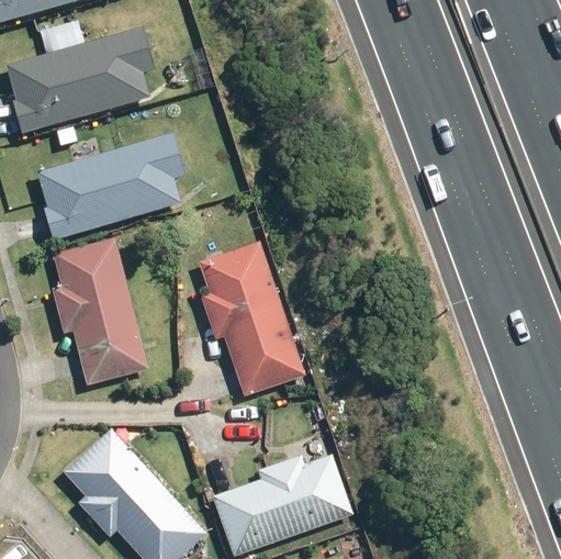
[(0,0),(0,25),(93,0),(0,0)]
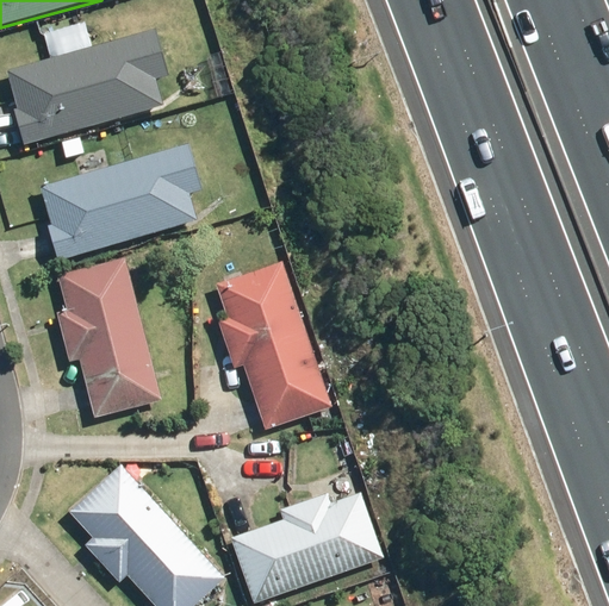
[(156,31),(6,68),(14,106),(5,108),(14,145),(162,110),(155,76),(167,74),(156,31)]
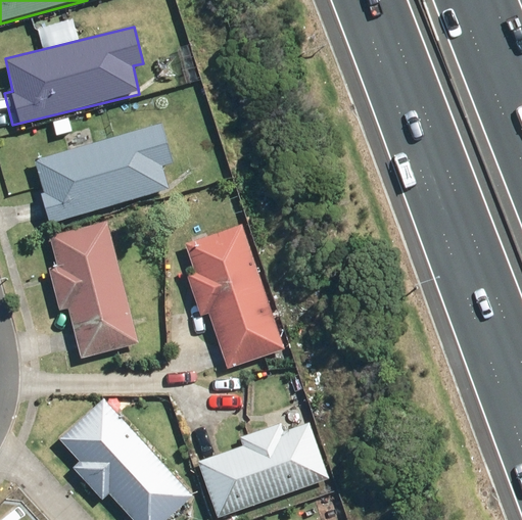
[(51,224),(169,189),(161,166),(176,161),(162,116),(32,156),(51,224)]
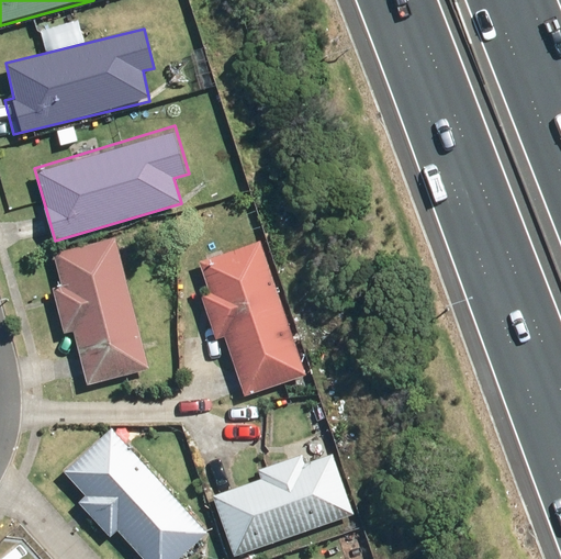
[(58,288),(51,290),(63,337),(69,335),(82,386),(148,369),(115,234),(49,250),(58,288)]
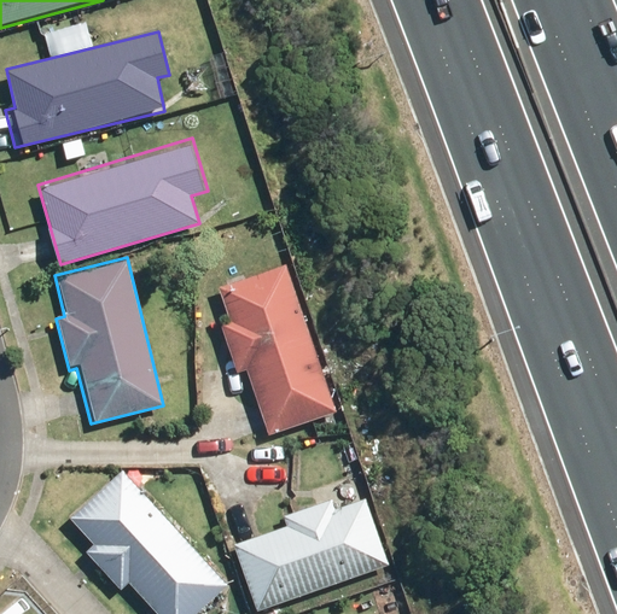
[(231,321),(220,325),(237,375),(244,373),(265,433),(336,409),(289,265),(220,287),(231,321)]
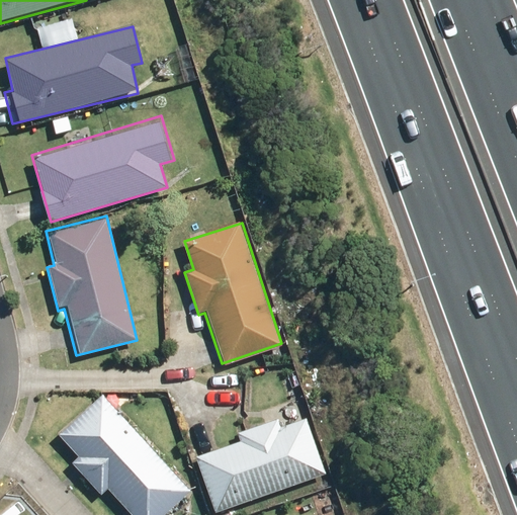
[(59,436),(77,457),(70,463),(99,497),(108,489),(132,514),(164,514),(189,493),(103,397),(59,436)]
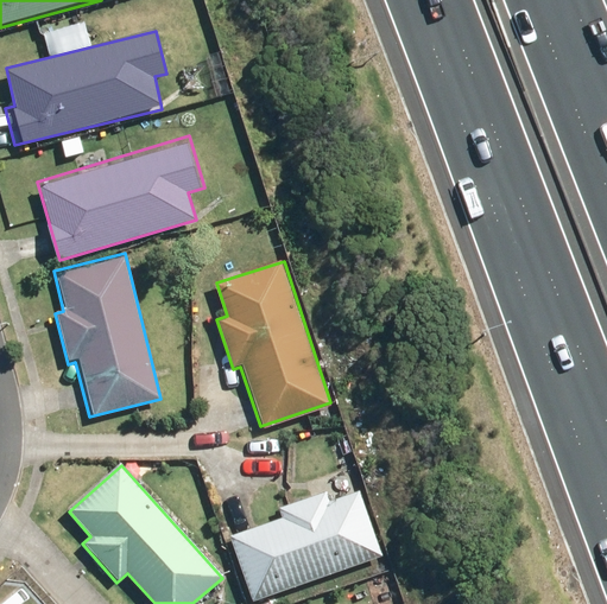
[(328,491),(279,506),(283,515),(229,532),(252,601),(383,558),(361,490),(330,500),(328,491)]
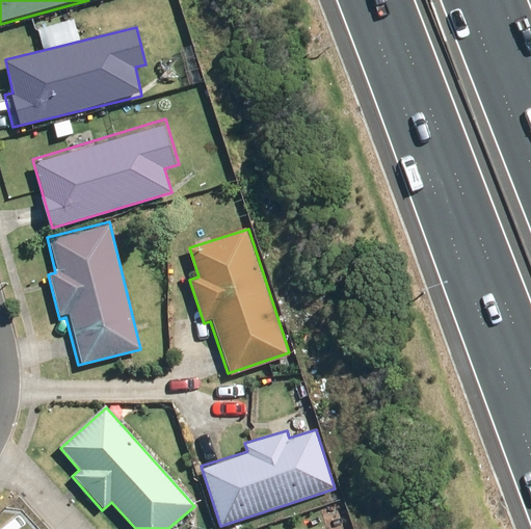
All buildings are outlined.
